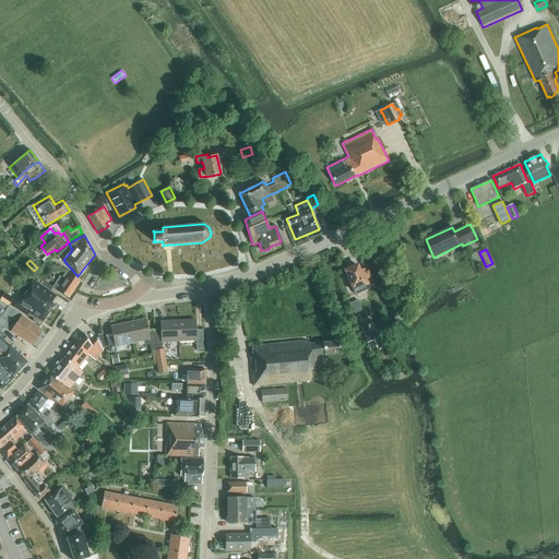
[(359,271),(357,265),(344,271),(347,277),(346,278),(346,281),(346,282),(347,283),(348,284),(351,284),(355,295),(375,286),(366,268),(359,271)]
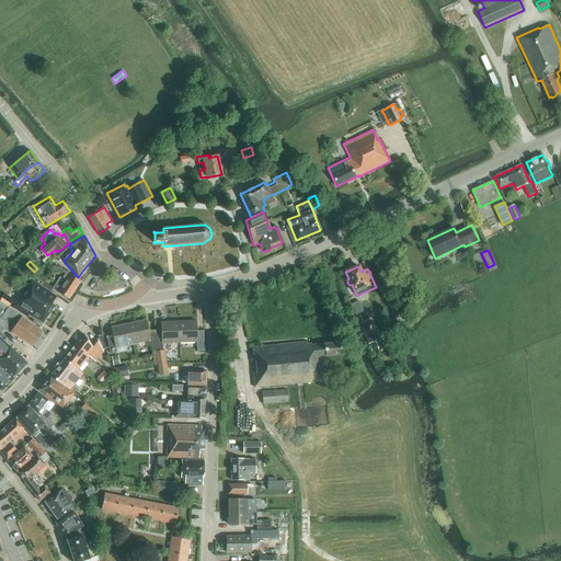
[(52,288),(53,288),(68,299),(79,283),(72,275),(71,276),(67,272),(60,282),(56,279),(55,282),(56,282),(53,287),(52,288)]
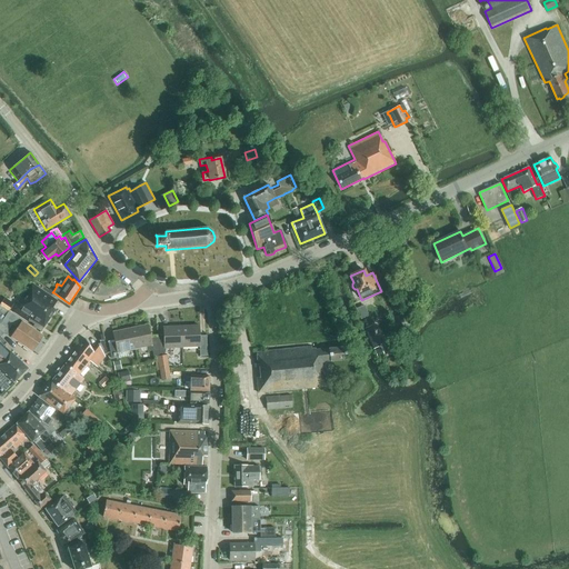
[(57,301),(50,297),(39,289),(31,285),(13,312),(30,323),(31,321),(35,323),(32,327),(41,332),(56,310),(52,309),(57,301)]
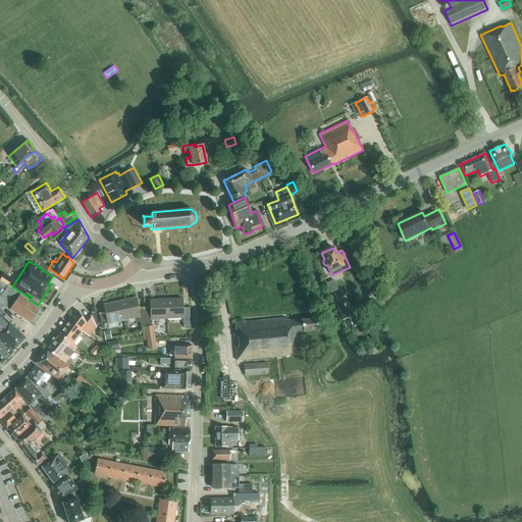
[(46,272),(49,268),(48,268),(49,267),(45,265),(44,266),(40,264),(38,263),(36,265),(46,272)]
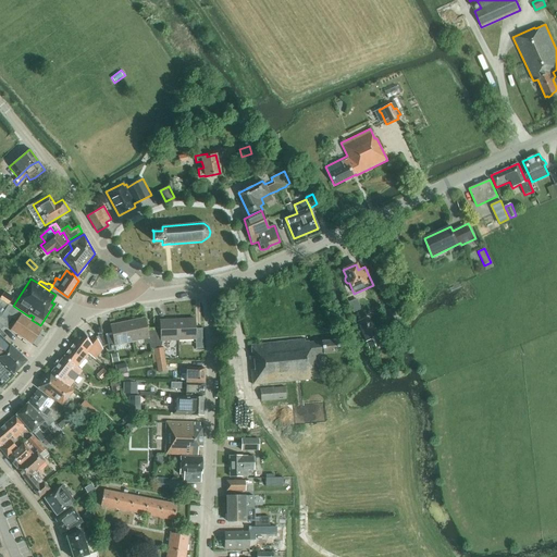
[(10,330),(21,314),(0,299),(0,324),(3,327),(10,330)]
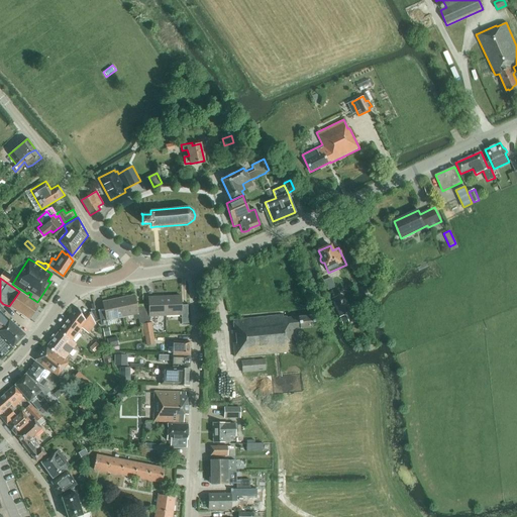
[(29,323),(40,309),(21,294),(9,308),(29,323)]
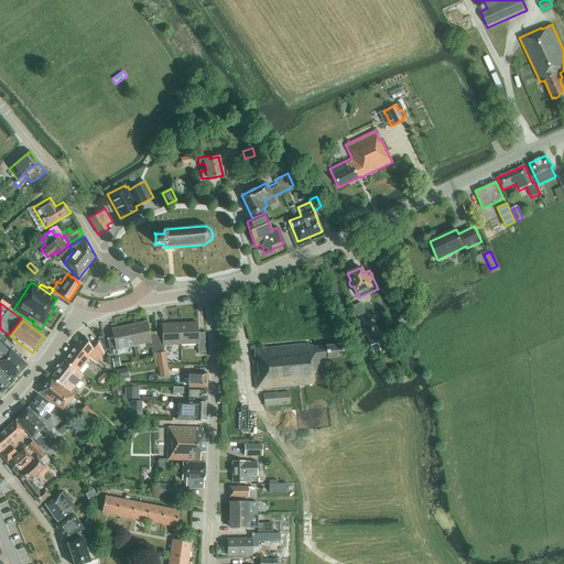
[(156,350),(155,335),(149,335),(147,322),(129,326),(133,346),(144,344),(145,349),(151,348),(152,354),(156,354),(156,350)]
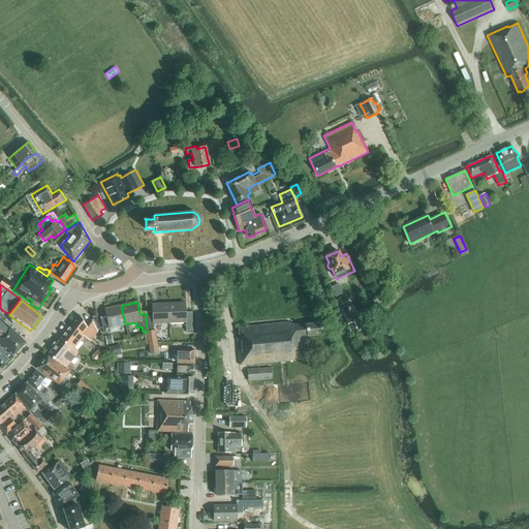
[(168,304),(169,323),(185,322),(185,332),(192,331),(191,312),(185,312),(185,303),(168,304)]
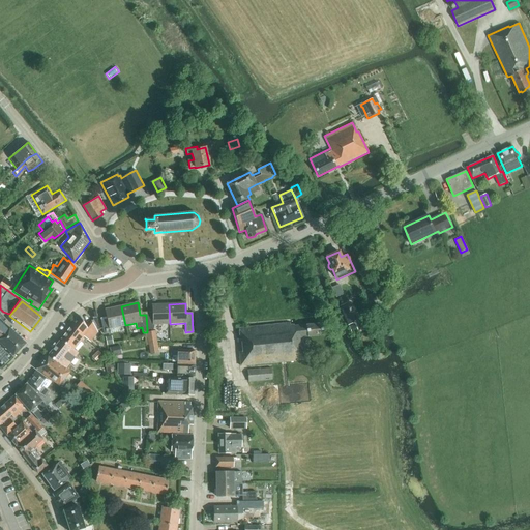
[(153,325),(170,324),(169,304),(152,304),(152,315),(146,315),(147,329),(153,328),(153,325)]
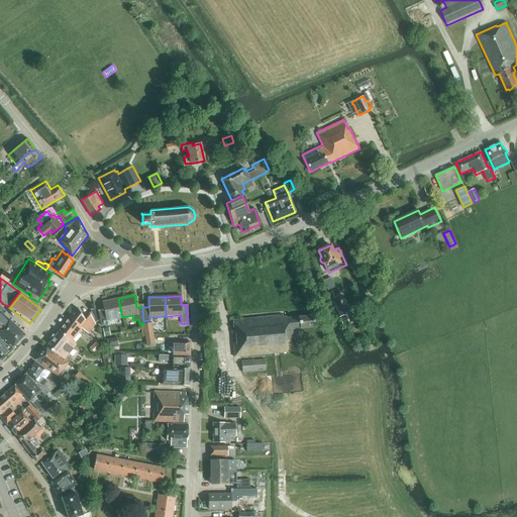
[(110,320),(122,317),(118,299),(102,302),(104,311),(98,312),(101,325),(110,323),(110,320)]
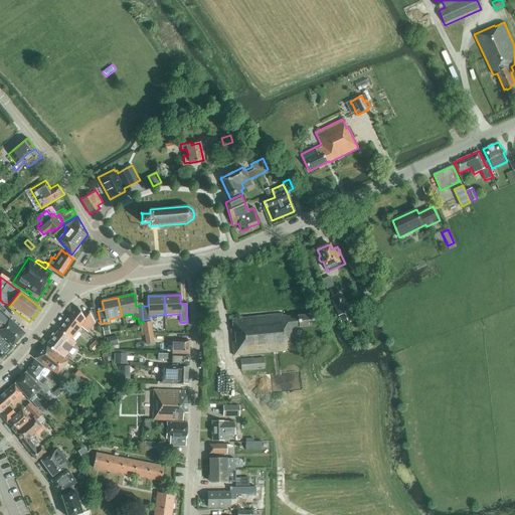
[(0,310),(0,305),(3,303),(0,300),(0,333),(12,346),(24,334),(0,310)]
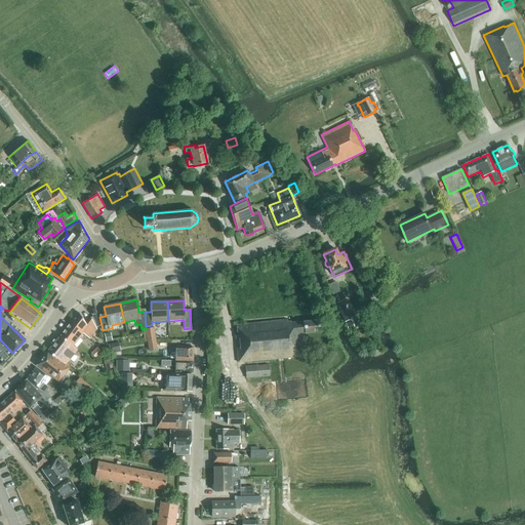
[(352,319),(347,308),(339,311),(345,322),(352,319)]
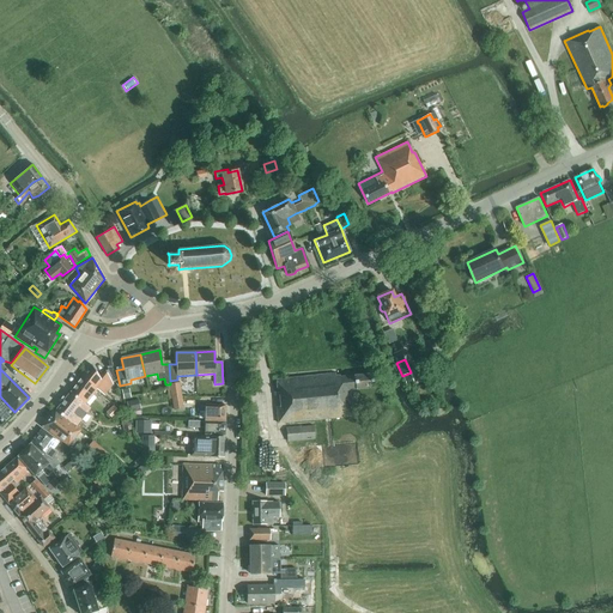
[(98,389),(97,390),(104,396),(113,384),(105,370),(99,378),(91,365),(82,376),(98,389)]
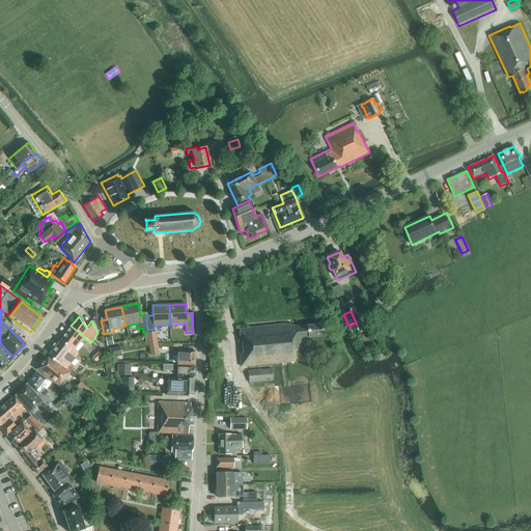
[(323,336),(322,324),(294,327),(294,326),(290,326),(290,324),(239,329),(240,339),(238,339),(241,367),(304,360),(302,338),(323,336)]
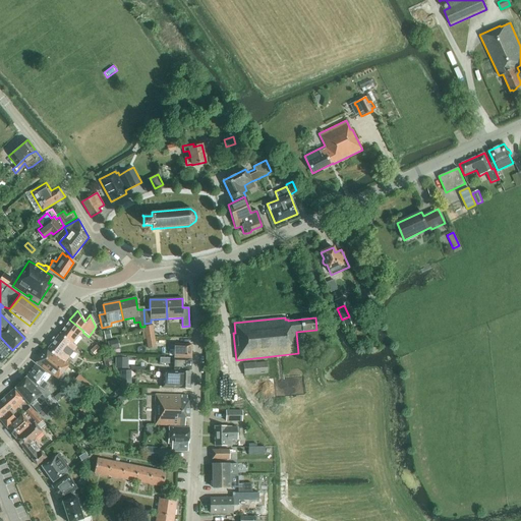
[(349,319),(343,322),(346,328),(352,326),(349,319)]
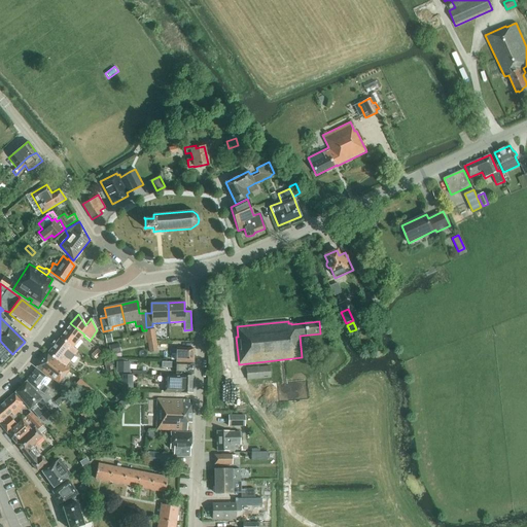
[(73,348),(83,336),(84,335),(70,323),(61,337),(73,348)]
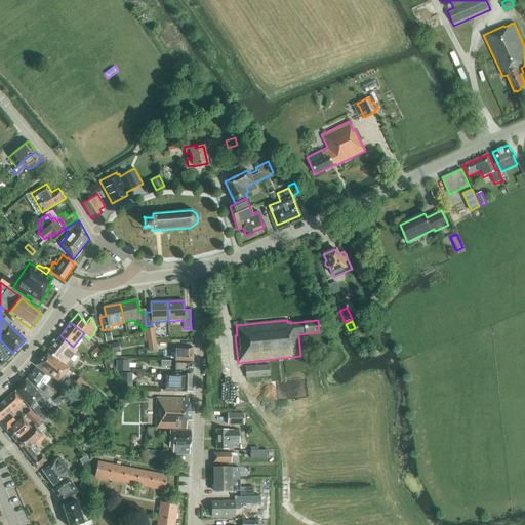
[(147,341),(155,340),(153,328),(145,329),(147,341)]
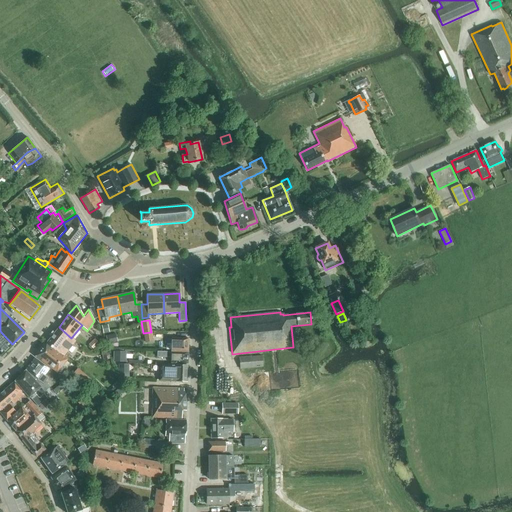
[(46,343),(63,356),(75,342),(58,328),(46,343)]
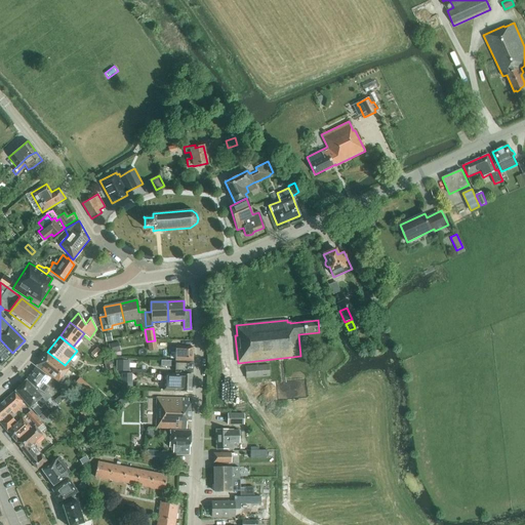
[(0,364),(0,365),(12,353),(0,340),(0,364)]
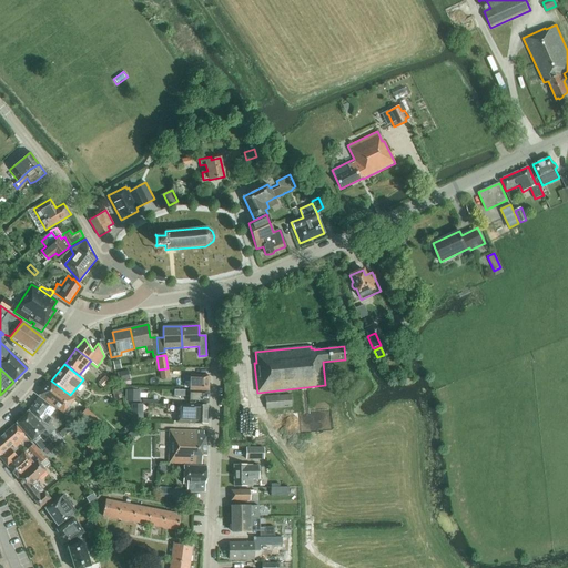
[(128,371),(118,373),(120,382),(130,379),(128,371)]
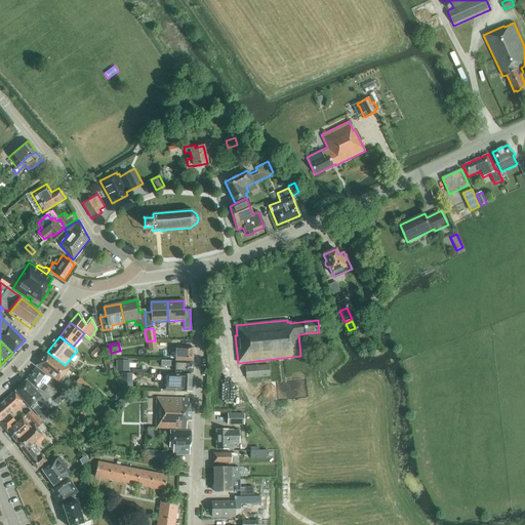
[(193,361),(193,347),(175,347),(170,347),(170,352),(175,352),(175,360),(193,361)]
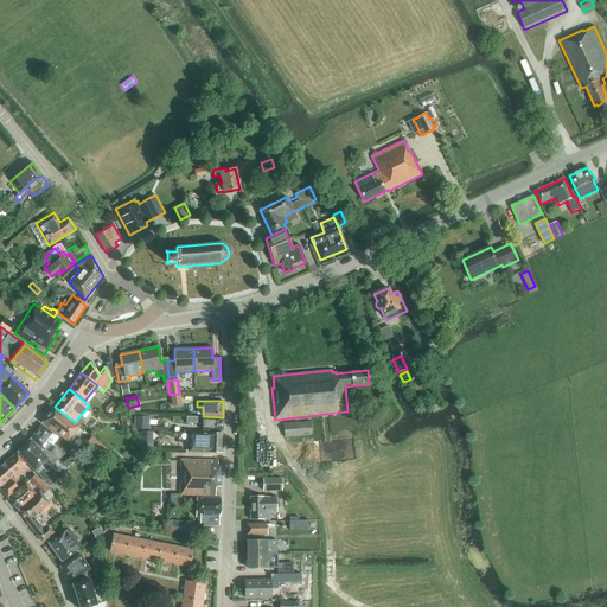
[(116,407),(112,402),(106,408),(110,413),(116,407)]
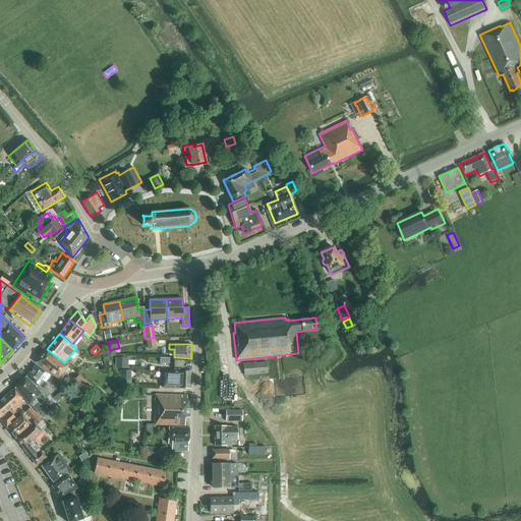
[(64,363),(64,362),(47,349),(37,362),(58,380),(68,366),(64,363)]
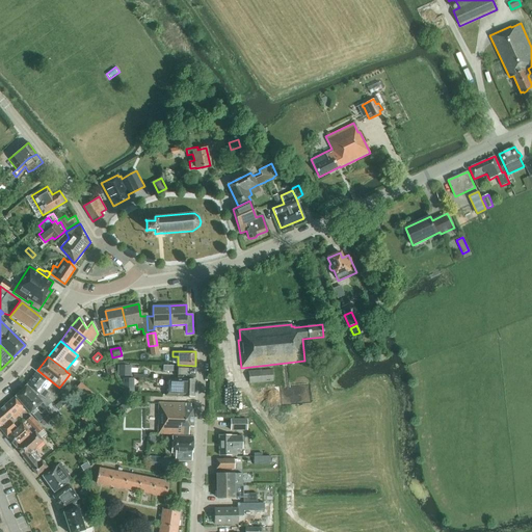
[(109,376),(114,375),(110,364),(105,366),(109,376)]
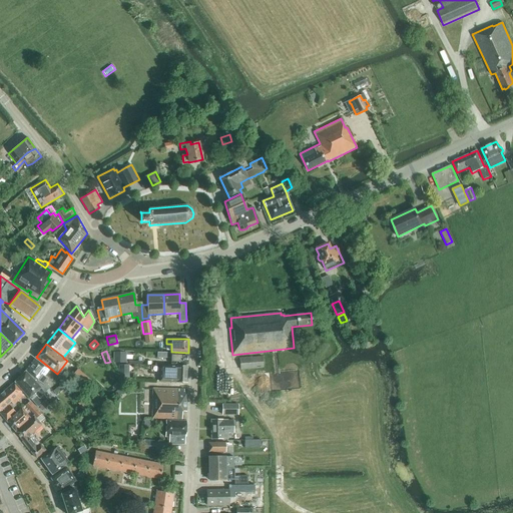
[(126,363),(126,353),(113,352),(113,362),(126,363)]
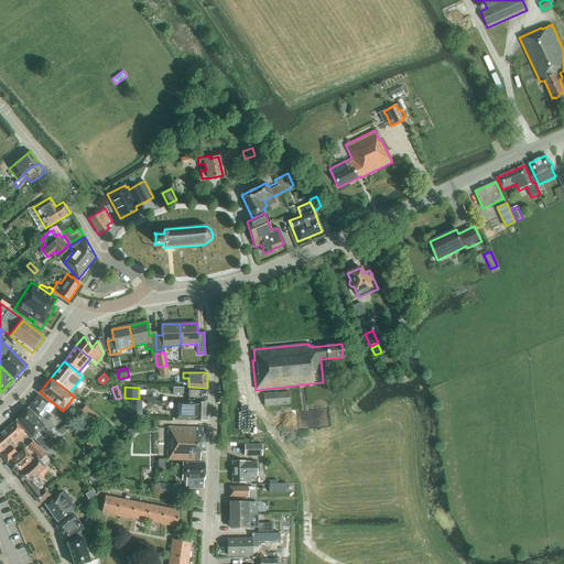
[(206,400),(207,388),(173,387),(173,393),(188,393),(187,400),(206,400)]
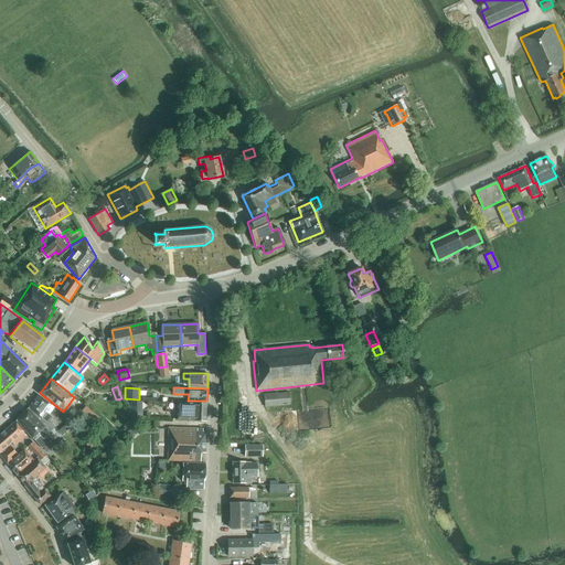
[(265,407),(290,405),(289,393),(264,395),(265,407)]
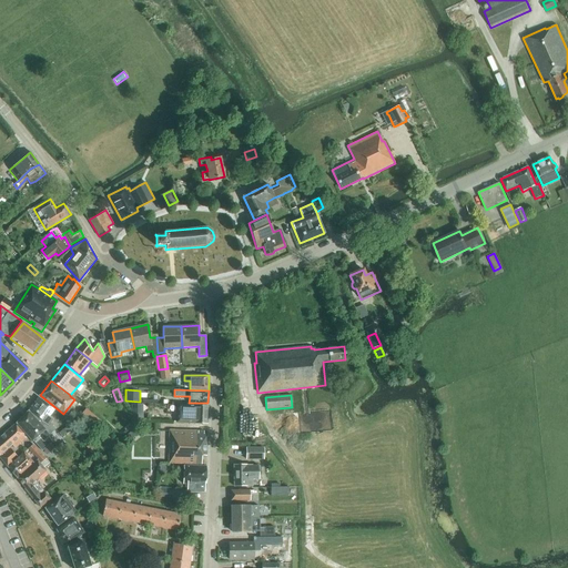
[(54,409),(39,397),(28,411),(48,426),(52,421),(49,417),(54,409)]
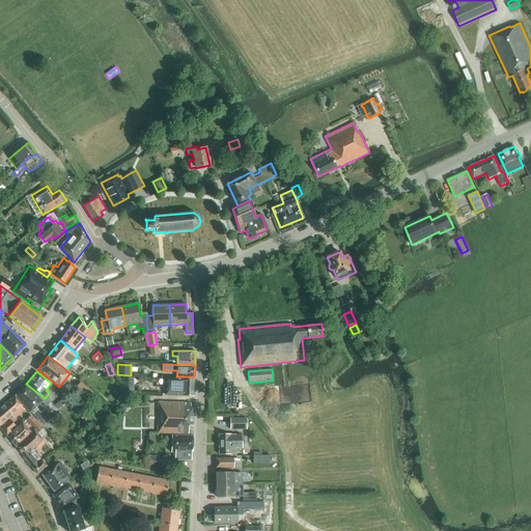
[(134,393),(134,378),(122,378),(122,385),(124,385),(124,393),(134,393)]
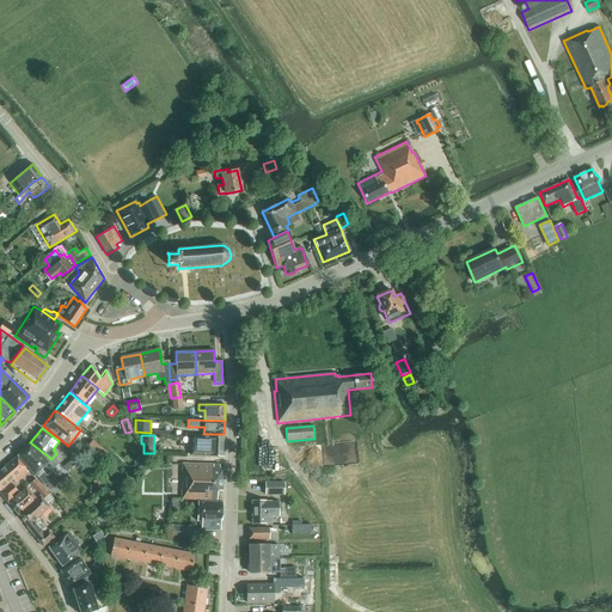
[(224,457),(224,436),(190,435),(190,456),(209,456),(209,457),(224,457)]
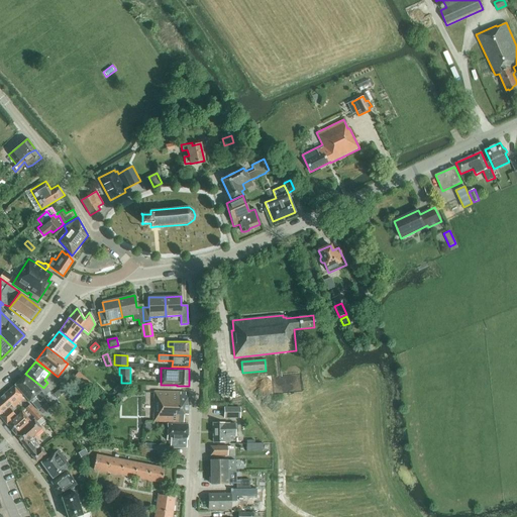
[(86,391),(92,384),(78,372),(72,380),(86,391)]
